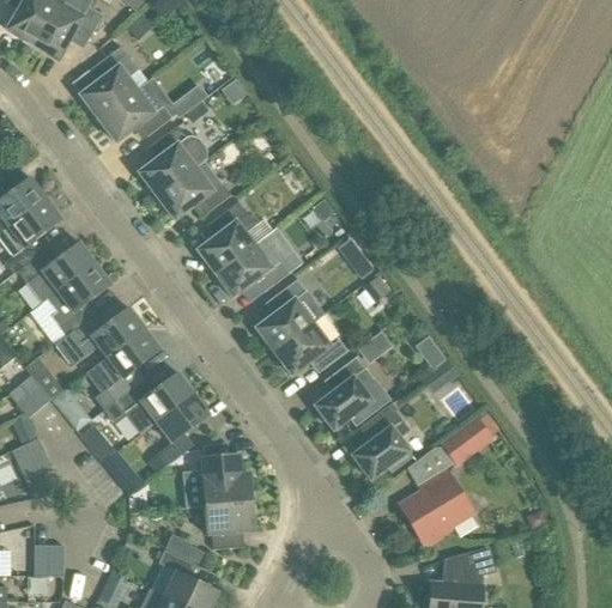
[(7,28),(32,42),(58,1),(58,0),(17,0),(22,2),(7,28)]
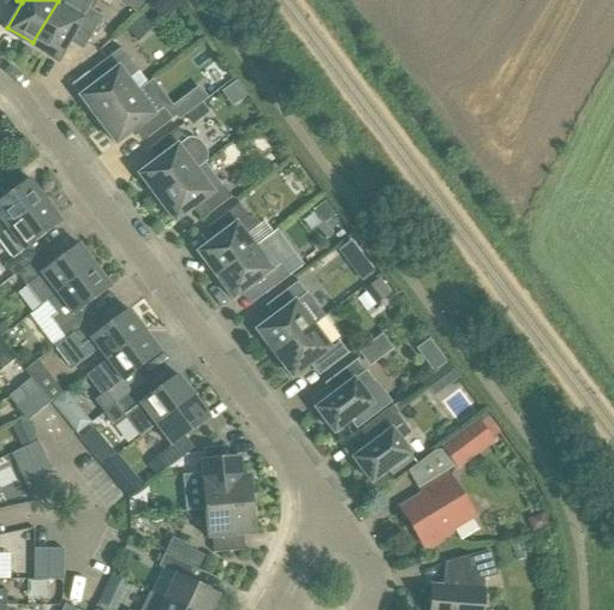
[(58,0),(58,1),(33,42),(59,58),(73,33),(88,42),(105,12),(90,4),(93,0),(58,0)]
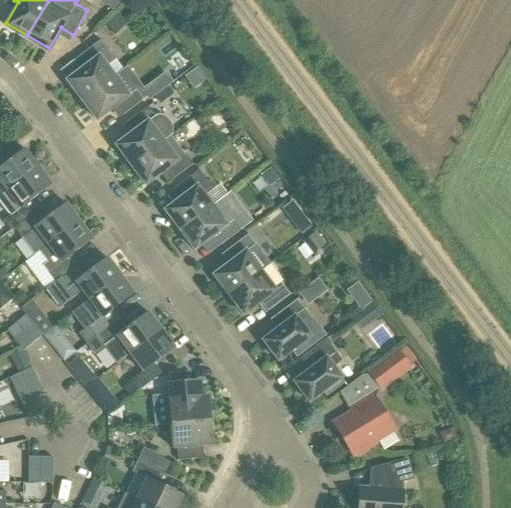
[(119,10),(107,22),(116,32),(128,21),(119,10)]
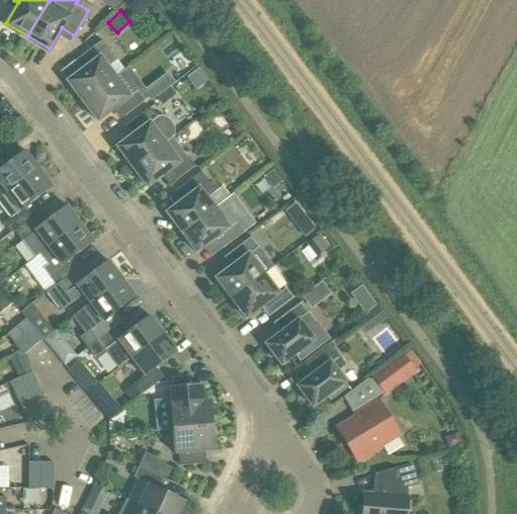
[(69,78),(83,98),(115,74),(108,64),(117,57),(103,37),(80,54),(87,64),(69,78)]
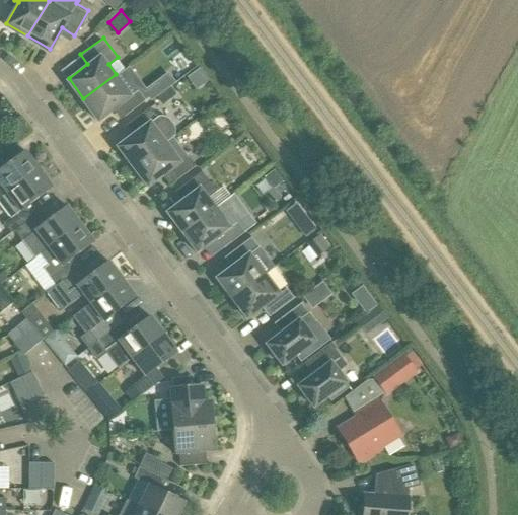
[(116,74),(83,98),(98,119),(118,103),(125,114),(146,97),(139,87),(131,93),(116,74)]
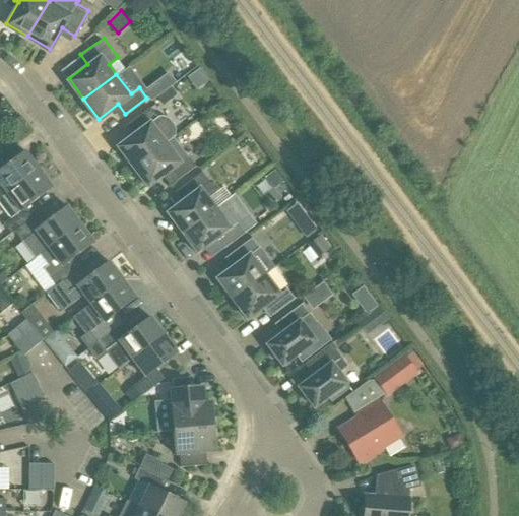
[(153,98),(168,87),(159,76),(145,87),(153,98)]
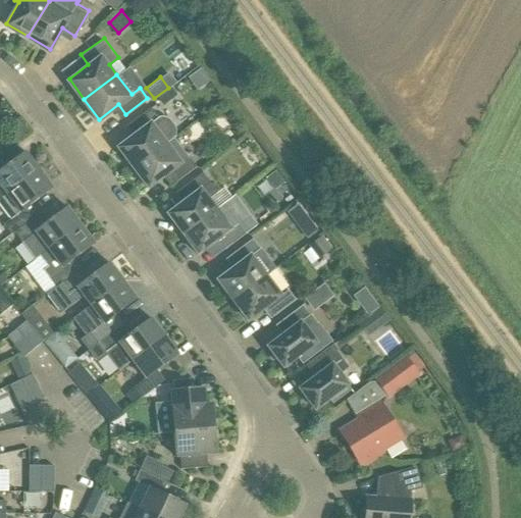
[(159,97),(164,103),(176,94),(171,88),(159,97)]
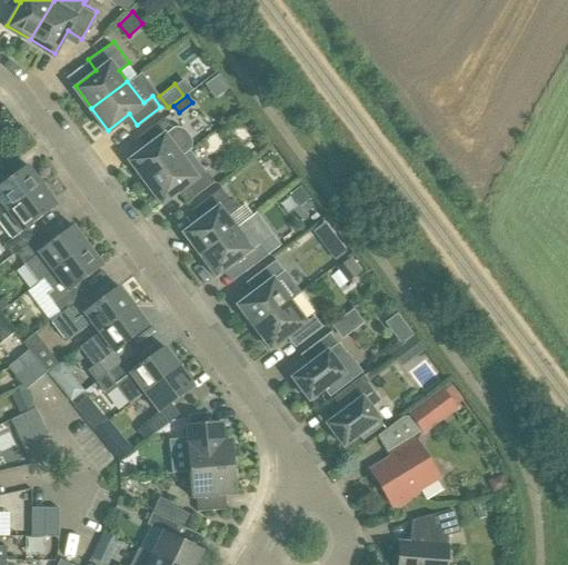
[(129,158),(146,180),(181,154),(190,147),(196,142),(196,140),(196,139),(196,137),(195,135),(193,131),(191,129),(189,128),(186,126),(183,125),(180,125),(177,125),(173,125),(166,115),(142,131),(150,142),(129,158)]
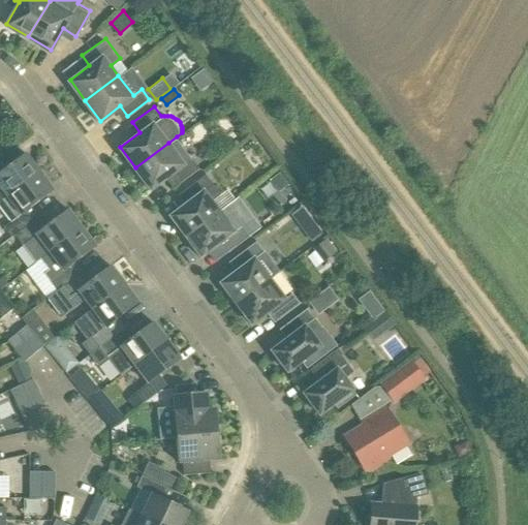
[(168,143),(135,167),(151,188),(171,173),(178,183),(199,166),(192,156),(177,136),(168,143)]
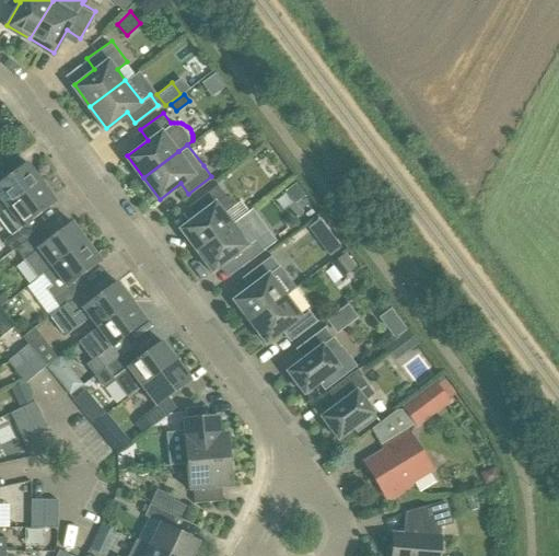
[(0,211),(8,206),(43,180),(27,160),(1,181),(0,178),(0,211)]
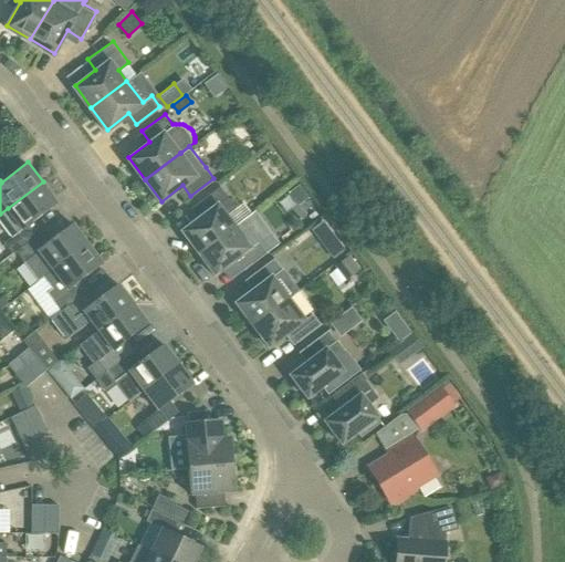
[(43,181),(8,208),(22,227),(4,240),(13,251),(17,249),(39,231),(31,221),(58,200),(43,181)]
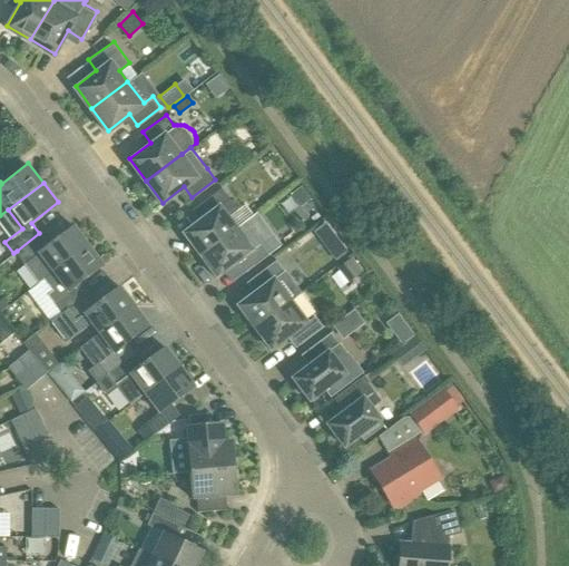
[(184,231),(200,253),(236,226),(228,215),(238,207),(222,185),(197,204),(205,215),(184,231)]
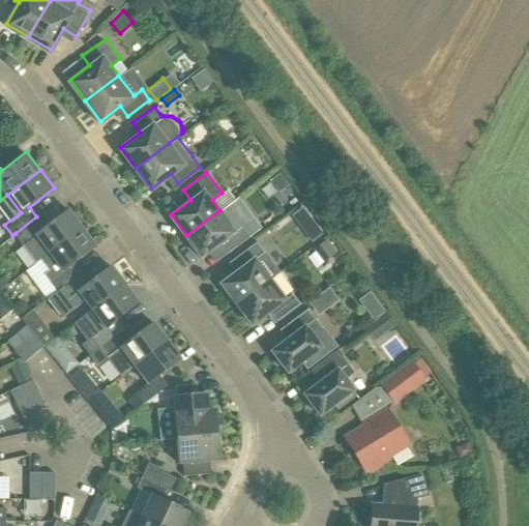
[(299,198),(288,205),(305,231),(316,224),(299,198)]
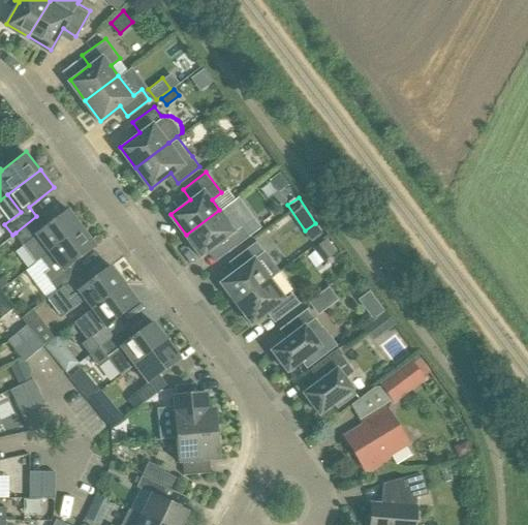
[(16,233),(36,260),(39,258),(83,225),(69,207),(44,225),(36,216),(16,233)]
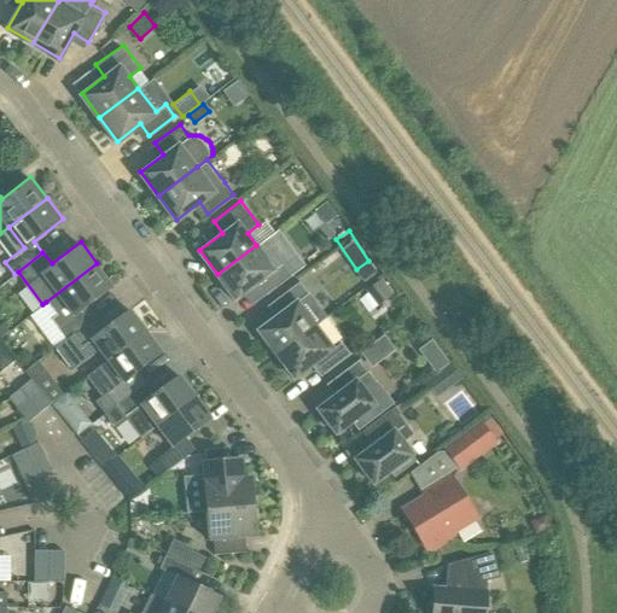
[(256,245),(217,274),(236,298),(258,280),(267,292),(292,273),(284,261),(274,268),(256,245)]
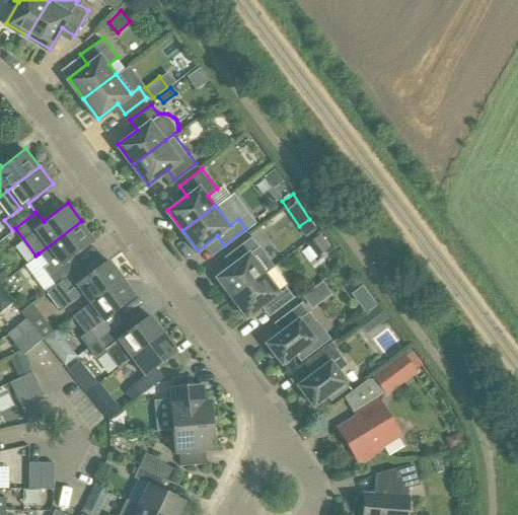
[(44,266),(57,283),(78,267),(70,258),(94,239),(81,221),(39,253),(47,264),(44,266)]
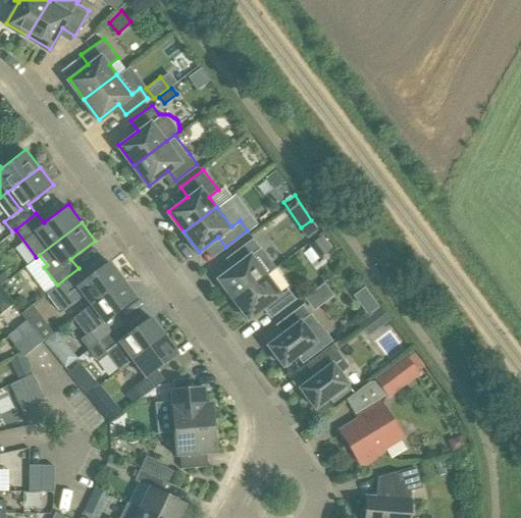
[(218,277),(233,298),(266,273),(259,263),(268,256),(253,236),(230,253),(238,263),(218,277)]
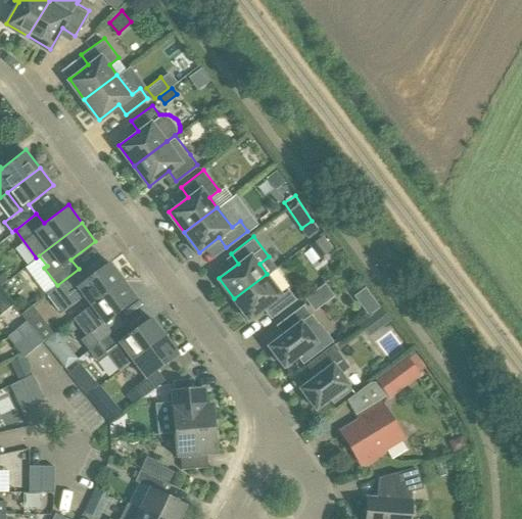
[(57,285),(45,294),(60,313),(85,294),(91,303),(124,279),(110,261),(86,279),(79,269),(57,285)]
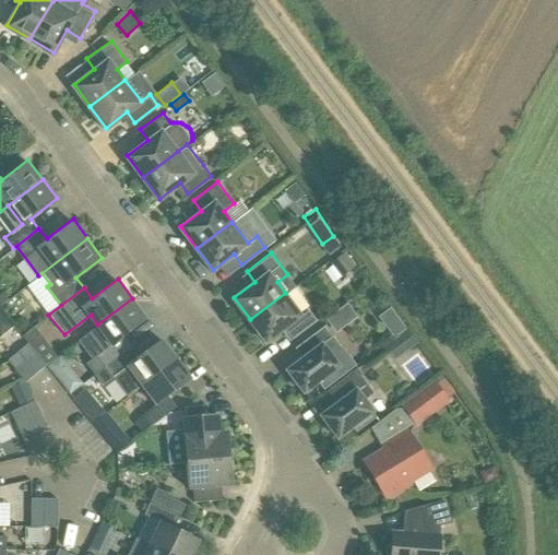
[(285,293),(250,319),(266,341),(287,325),(295,335),(318,318),(310,307),(301,314),(285,293)]
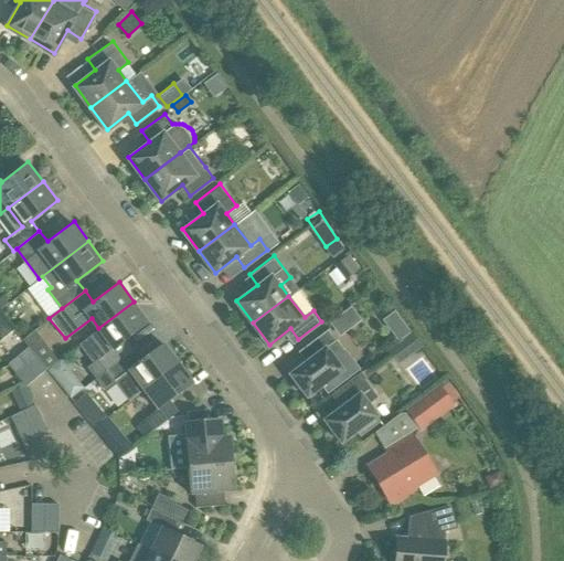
[(134,302),(98,328),(80,341),(96,363),(89,368),(96,377),(130,351),(123,340),(148,320),(134,302)]
